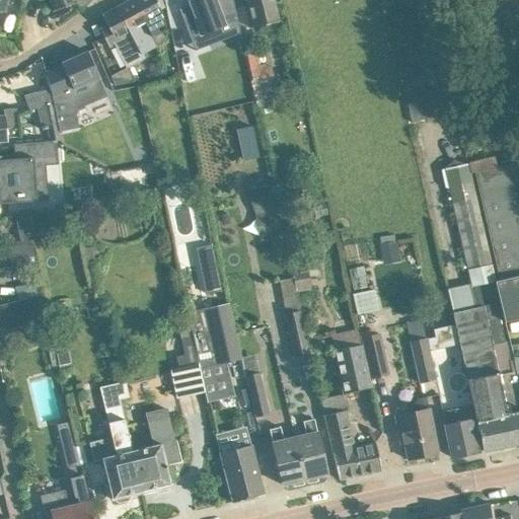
[(49,0),(53,11),(76,2),(75,0),(49,0)]
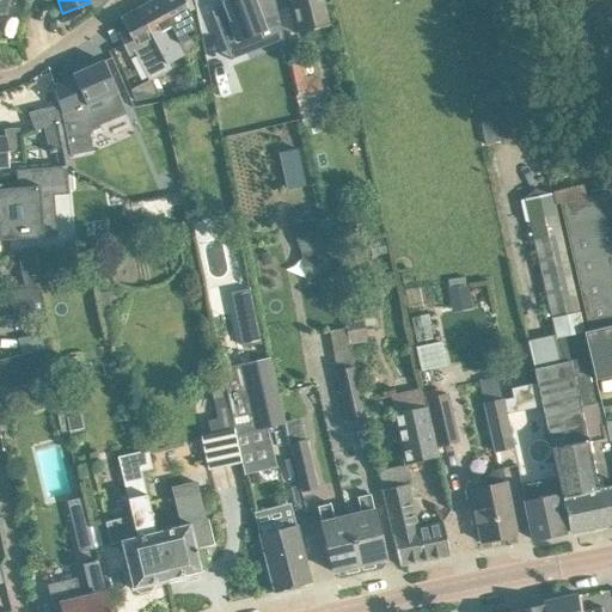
[(157,0),(151,0),(139,7),(165,62),(183,54),(167,22),(157,0)]
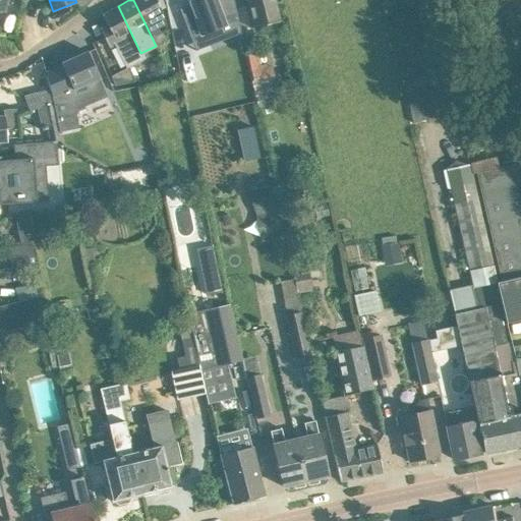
[(157,0),(133,0),(142,18),(156,44),(156,46),(166,40),(162,31),(166,29),(165,15),(157,0)]
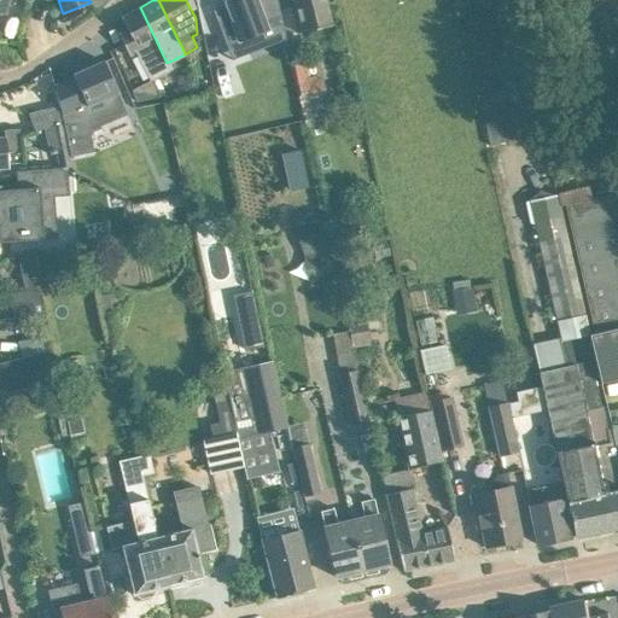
[(274,48),(255,0),(222,0),(233,27),(243,23),(255,56),(274,48)]
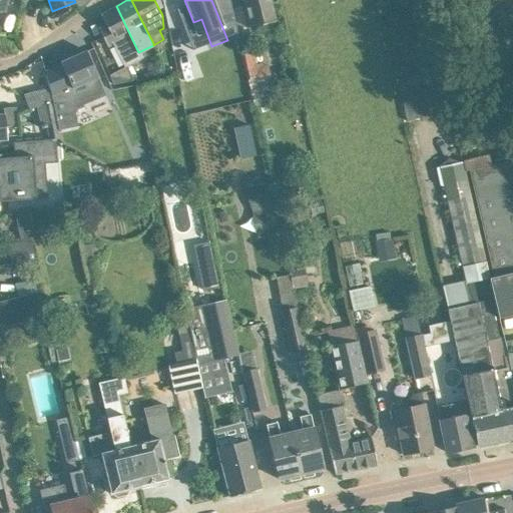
[(242,0),(249,27),(276,20),(271,0),(242,0)]
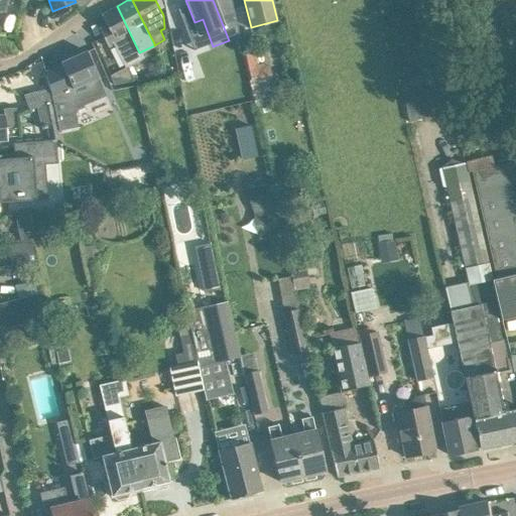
[(139,52),(117,6),(101,15),(105,23),(98,27),(109,47),(114,44),(125,66),(142,57),(139,52)]
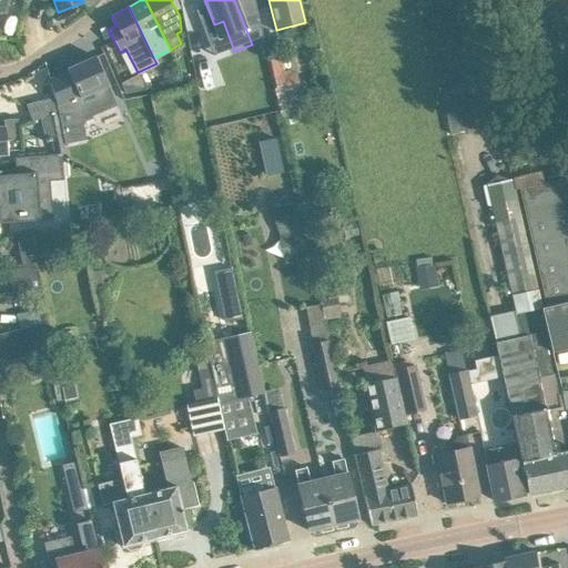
[(68,71),(53,77),(56,102),(57,108),(62,133),(61,134),(64,153),(77,152),(68,103),(80,98),(94,91),(101,105),(114,99),(95,57),(67,69),(68,71)]
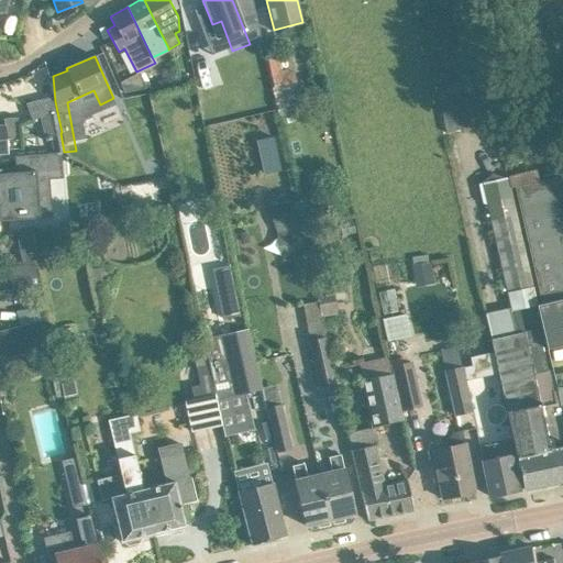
[(179,75),(169,70),(172,86),(181,84),(179,75)]
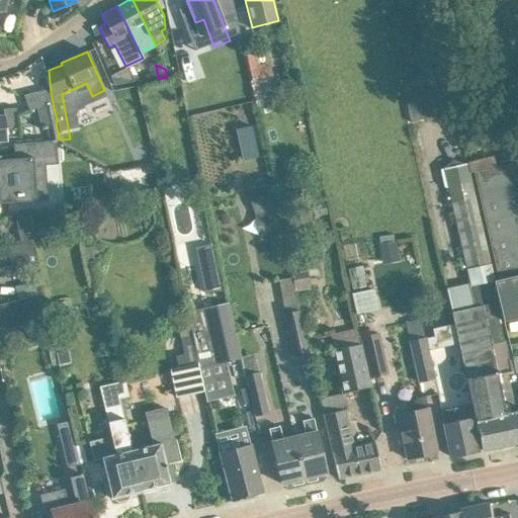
[(156,72),(144,75),(146,82),(157,79),(156,72)]
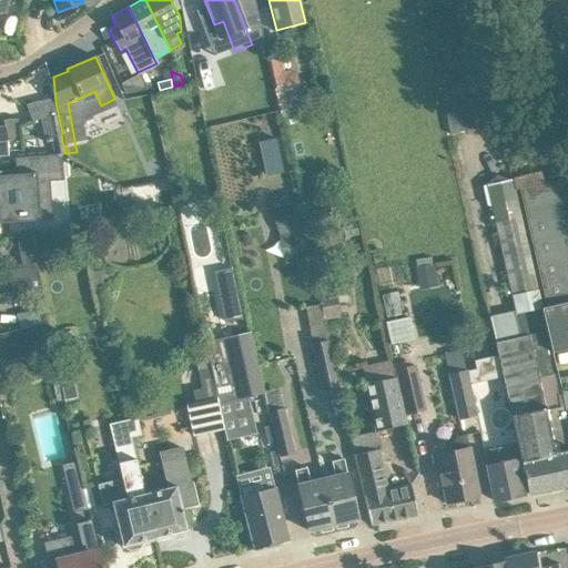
[(298,83),(275,88),(281,118),(297,114),(296,110),(304,109),(298,83)]
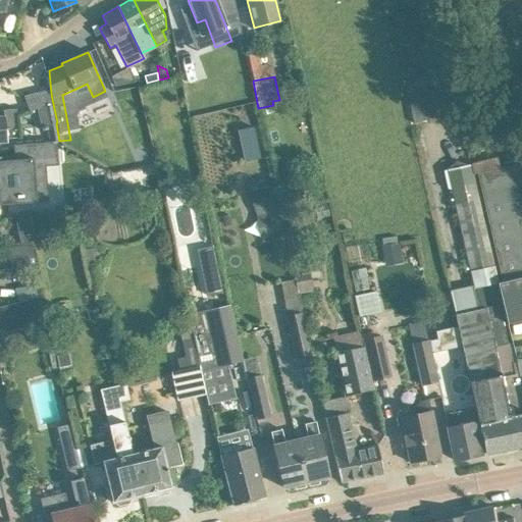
[(15,110),(15,108),(3,109),(3,116),(0,116),(0,128),(23,127),(22,121),(24,121),(22,109),(15,110)]
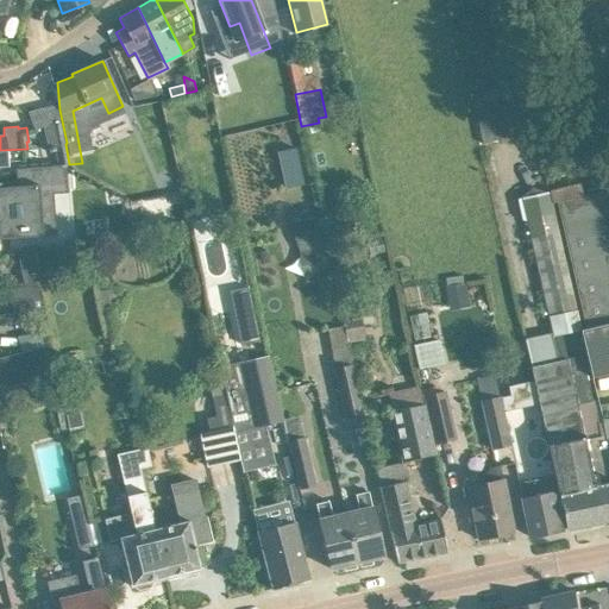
[(29,158),(27,149),(0,150),(0,165),(8,165),(7,161),(29,158)]
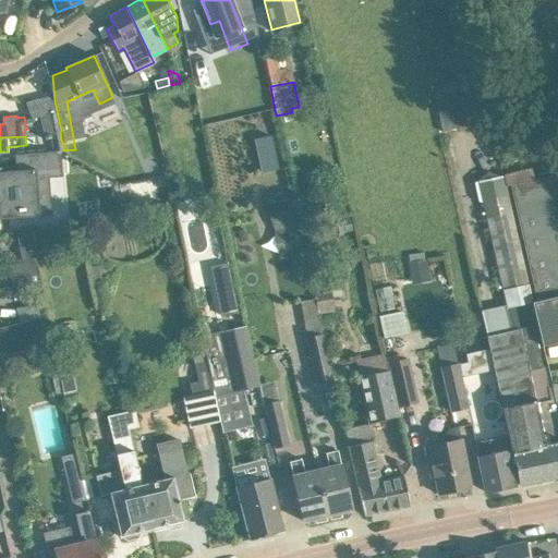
[(15,167),(0,167),(0,218),(49,215),(46,178),(44,152),(14,155),(15,167)]
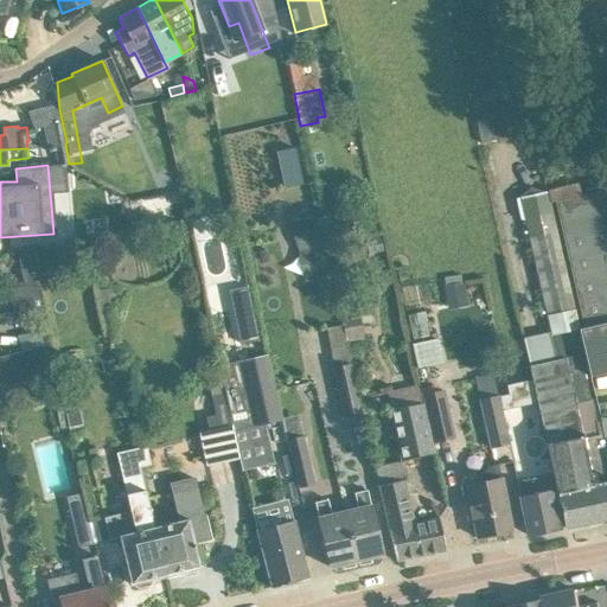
[(530,186),(519,197),(524,216),(551,334),(579,328),(547,191),(545,191),(530,186)]
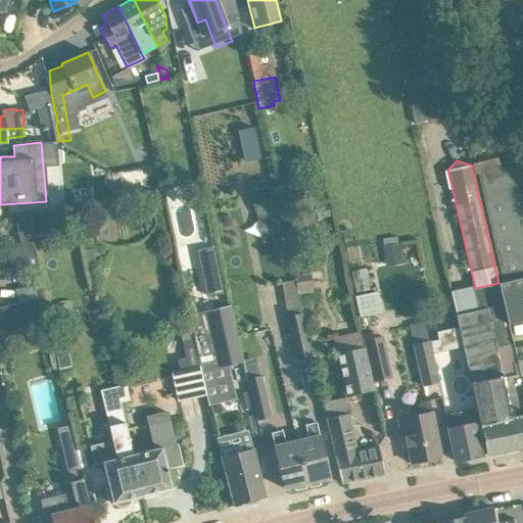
[(522,187),(518,165),(498,170),(478,175),(503,282),(498,283),(509,323),(522,319),(522,187)]
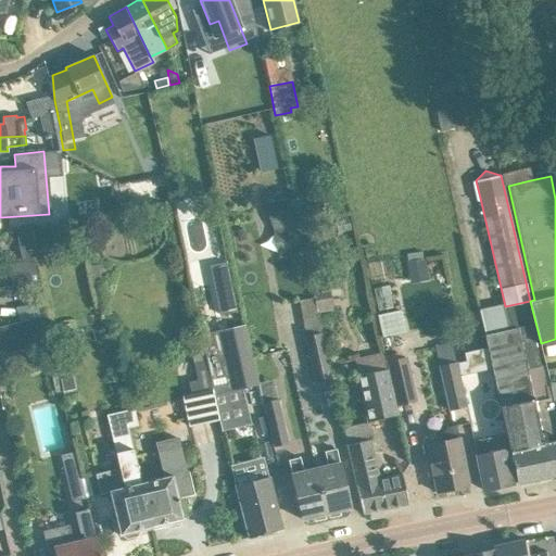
[(298,226),(291,197),(268,202),(268,217),(274,231),(298,226)]
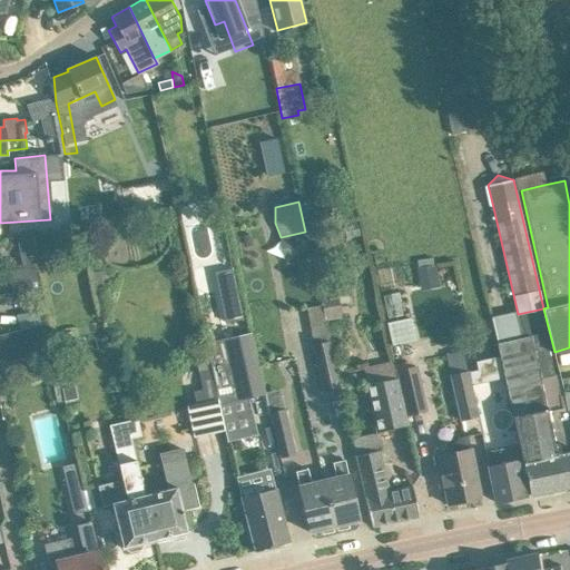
[(29,235),(16,236),(20,266),(35,266),(33,255),(29,237),(29,235)]
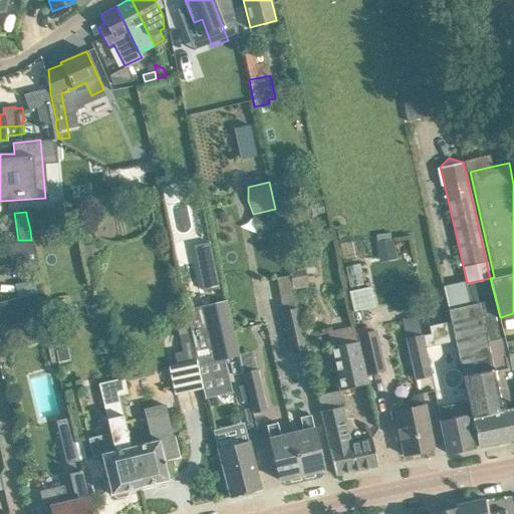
[(379,238),(383,259),(397,257),(394,236),(379,238)]
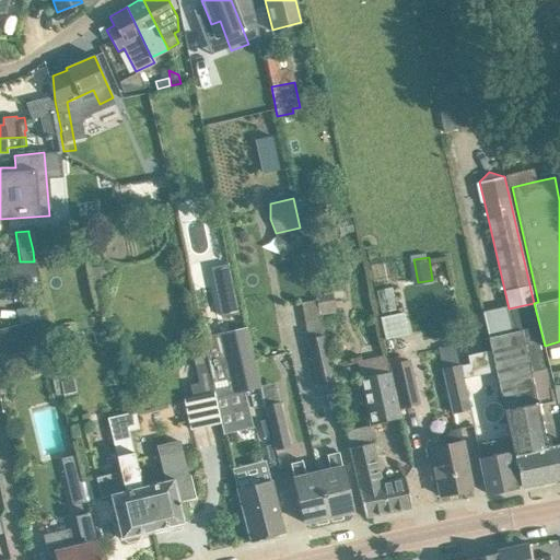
[(209,260),(194,260),(195,287),(210,286),(209,260)]
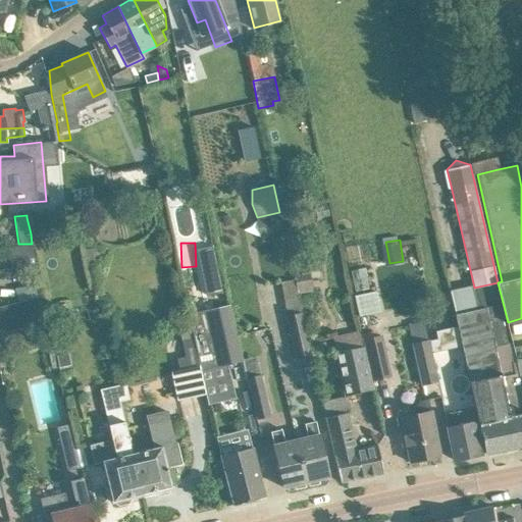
[(37,264),(34,246),(8,248),(11,267),(37,264)]
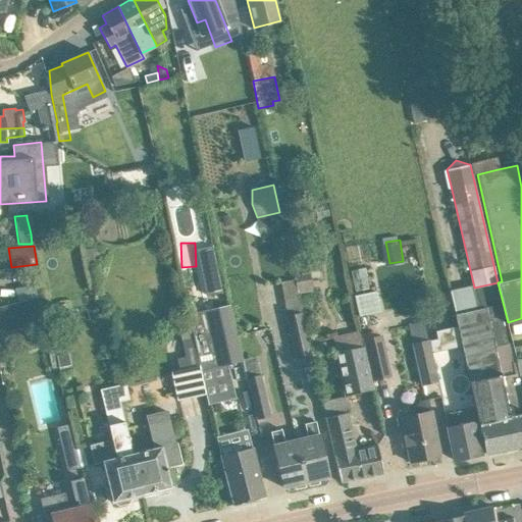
[(91,248),(82,250),(85,264),(94,262),(91,248)]
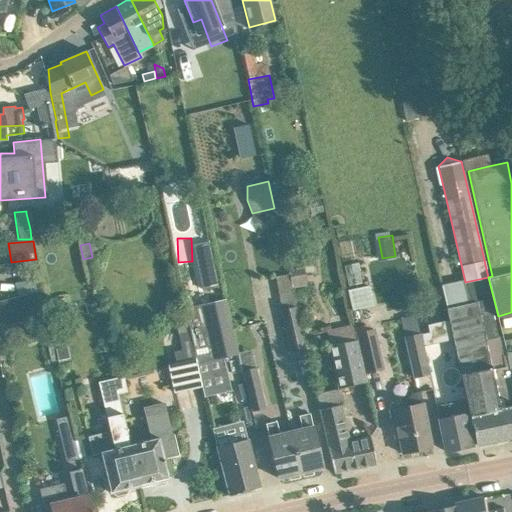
[(196,253),(203,286),(217,283),(215,277),(210,251),(196,253)]
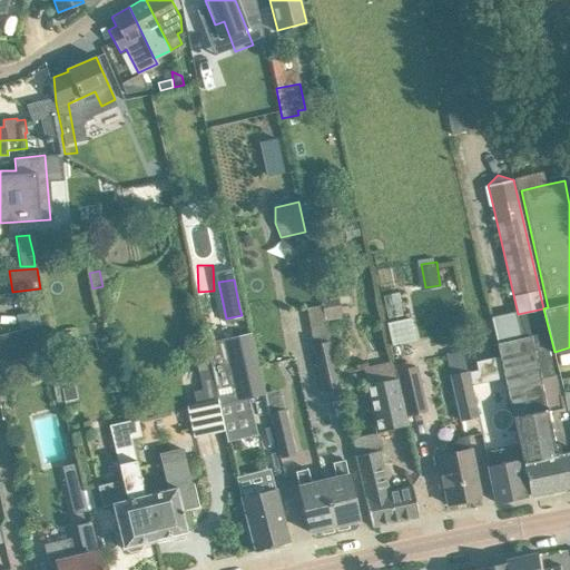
[(517,311),(491,316),(497,342),(524,473),(530,494),(569,485),(569,426),(566,406),(549,410),(549,408),(547,408),(540,380),(554,376),(544,332),(522,336),(517,311)]
